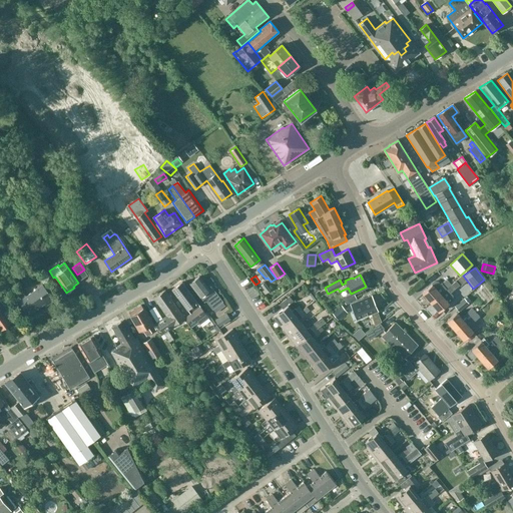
[(199,277),(189,284),(200,298),(204,303),(206,301),(212,310),(222,302),(212,289),(209,291),(199,277)]
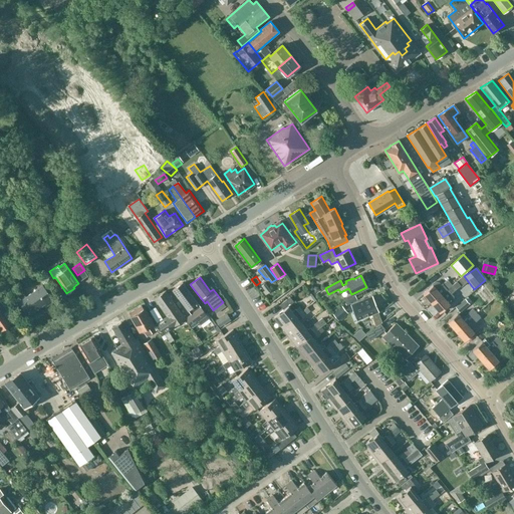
[(423,293),(432,303),(453,285),(448,280),(438,289),(433,284),(423,293)]
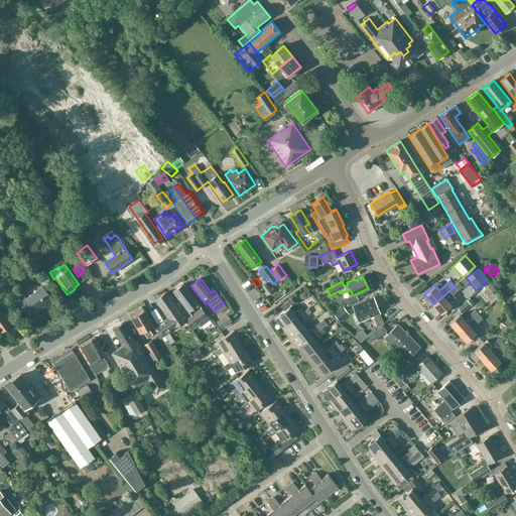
[(191,315),(186,319),(192,329),(200,324),(202,326),(210,319),(183,284),(173,291),(191,315)]
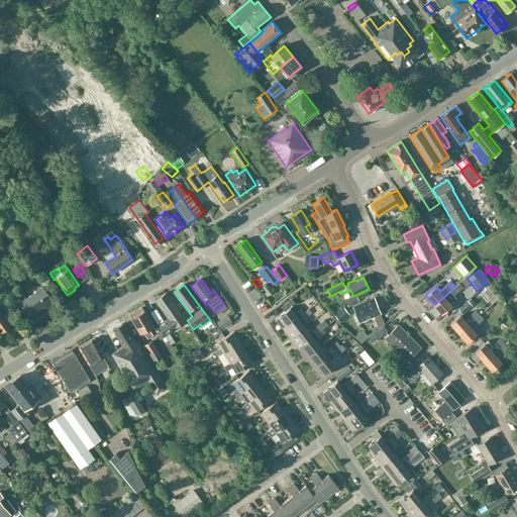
[(47,307),(55,302),(43,286),(36,291),(37,291),(19,304),(28,317),(45,305),(47,307)]
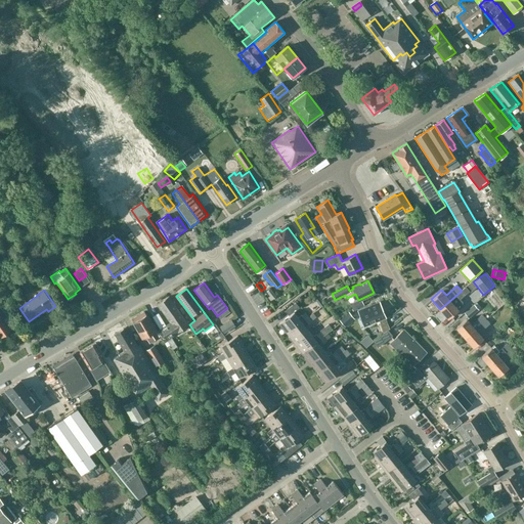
[(269,290),(266,292),(270,298),(268,299),(270,302),(275,298),(269,290)]
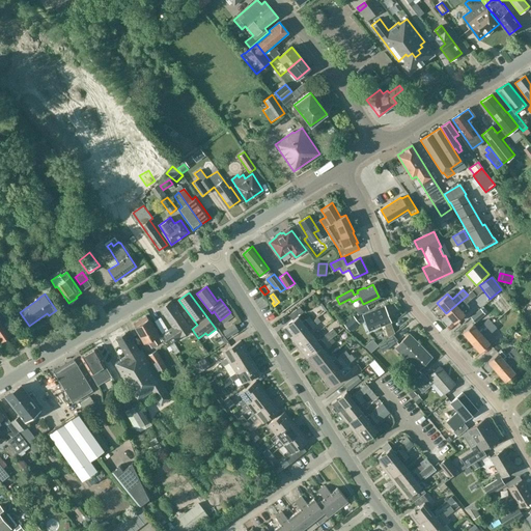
[(468,295),(446,313),(455,323),(465,313),(468,310),(469,305),(467,303),(471,299),(468,295)]
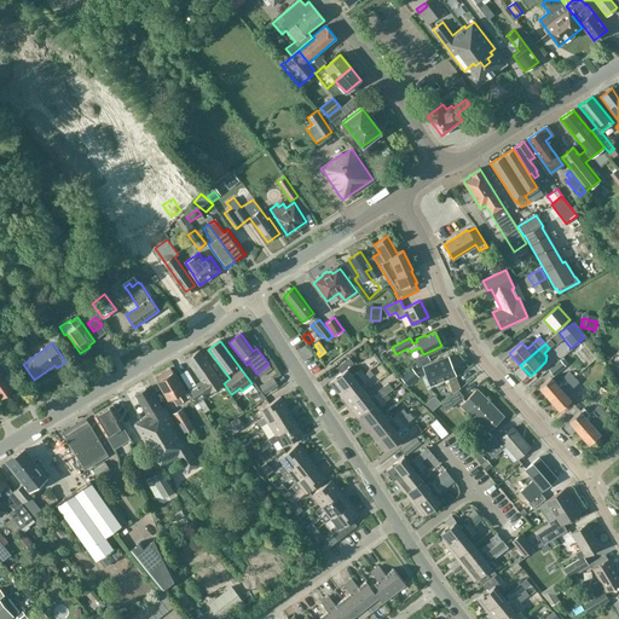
[(200,351),(186,359),(201,381),(189,389),(197,401),(223,385),(200,351)]
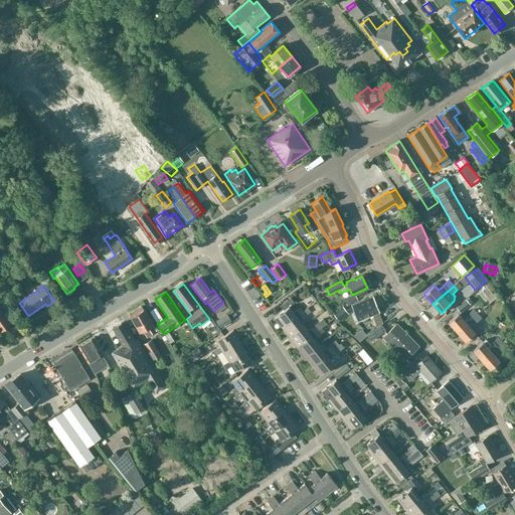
[(0,296),(0,329),(1,331),(10,325),(2,313),(8,309),(0,296)]
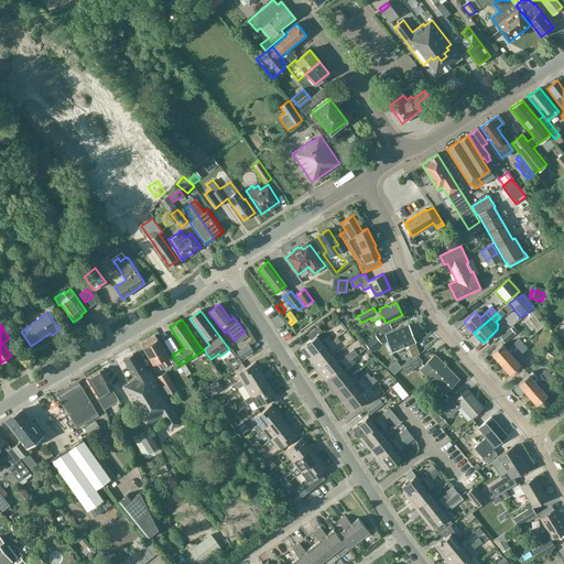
[(308,359),(332,340),(328,336),(321,342),(316,336),(322,332),(318,326),(306,335),(311,340),(300,348),(308,359)]
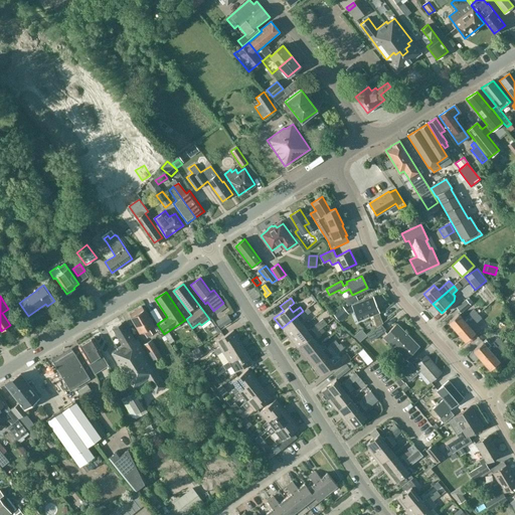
[(357,304),(352,305),(354,311),(357,320),(372,314),(377,327),(381,324),(382,323),(378,312),(372,298),(357,304)]
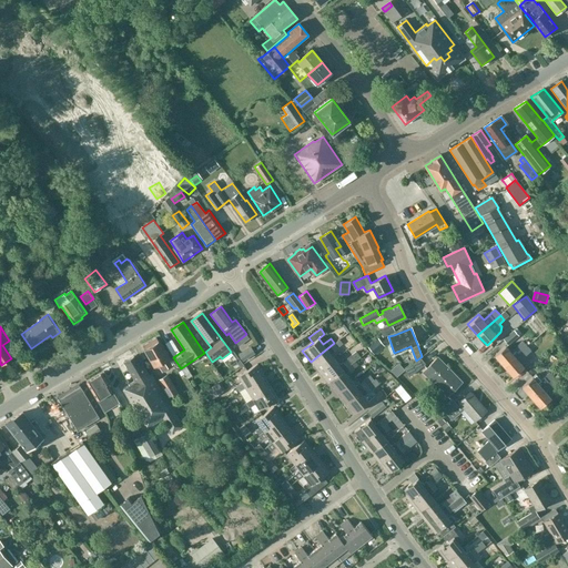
[(515,330),(505,337),(503,340),(509,345),(519,335),(515,330)]
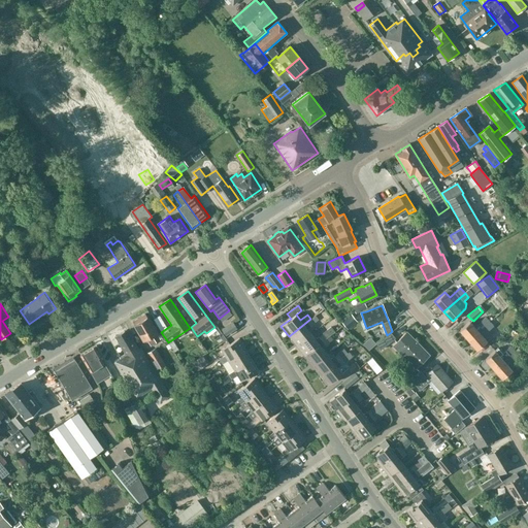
[(353,314),(342,322),(348,328),(358,320),(353,314)]
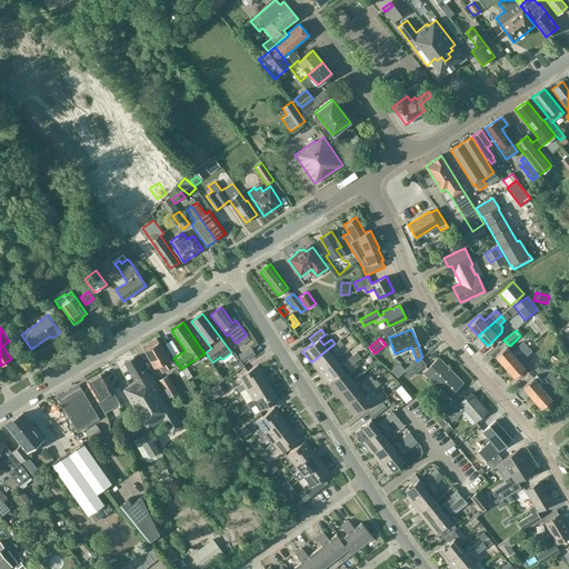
[(165,362),(170,359),(169,358),(168,358),(159,343),(160,343),(159,341),(159,342),(157,339),(143,347),(146,350),(145,351),(145,352),(146,351),(155,368),(158,366),(162,373),(168,369),(167,368),(168,367),(165,362)]
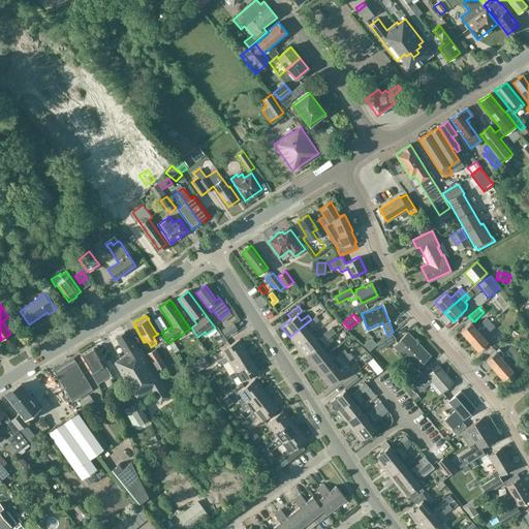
[(469,341),(491,321),(487,317),(475,328),(471,321),(461,331),(469,341)]
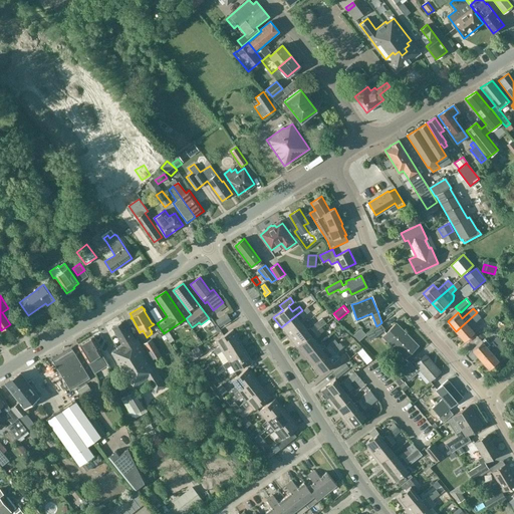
[(288,336),(303,325),(299,320),(306,314),(302,310),(281,327),(288,336)]
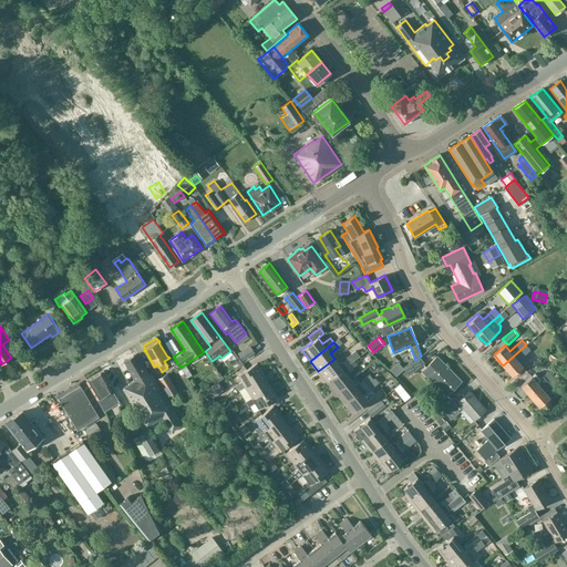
[(513,377),(523,366),(518,361),(531,350),(526,344),(503,366),(513,377)]
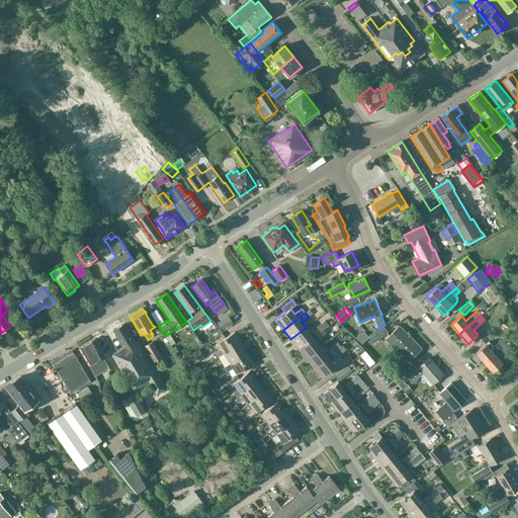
[(222,329),(231,323),(228,317),(218,324),(222,329)]
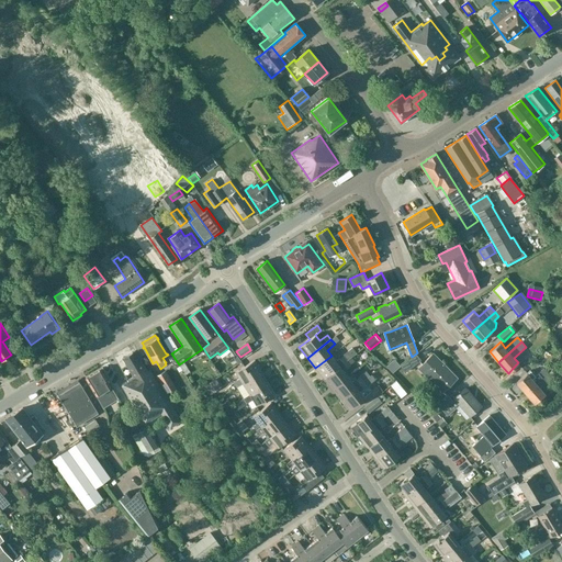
[(323,379),(357,352),(352,347),(343,355),(336,360),(332,356),(315,368),(323,379)]
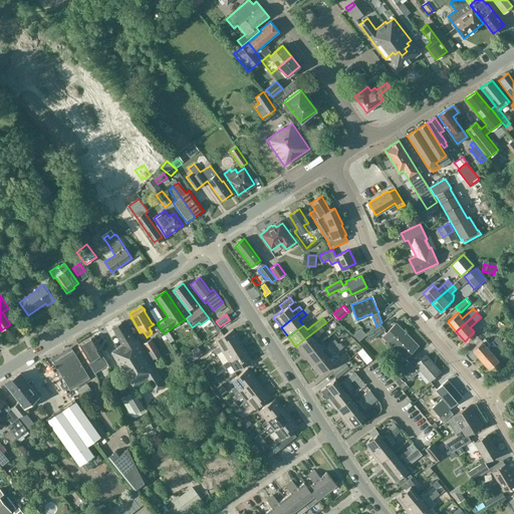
[(166,387),(163,380),(137,338),(135,340),(123,321),(112,328),(121,344),(116,347),(117,349),(111,352),(133,388),(149,378),(154,387),(157,384),(160,390),(166,387)]
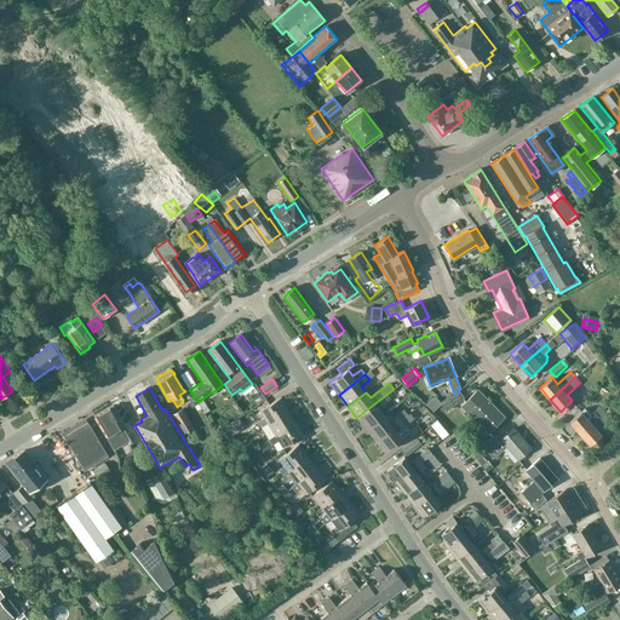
[(379,408),(386,402),(391,399),(388,394),(394,389),(356,418),(366,429),(384,414),(379,408)]
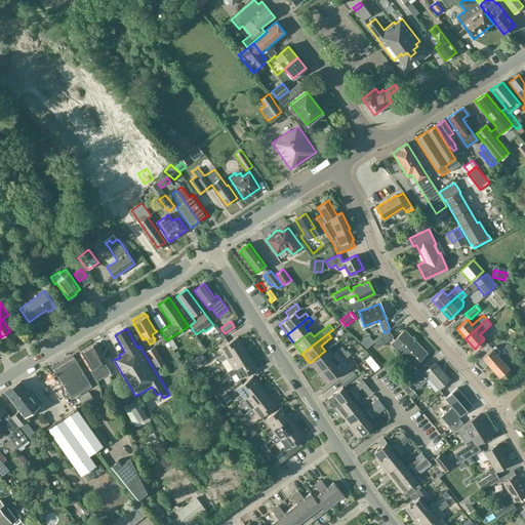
[(394,336),(389,330),(385,333),(381,335),(373,341),(378,348),(394,336)]
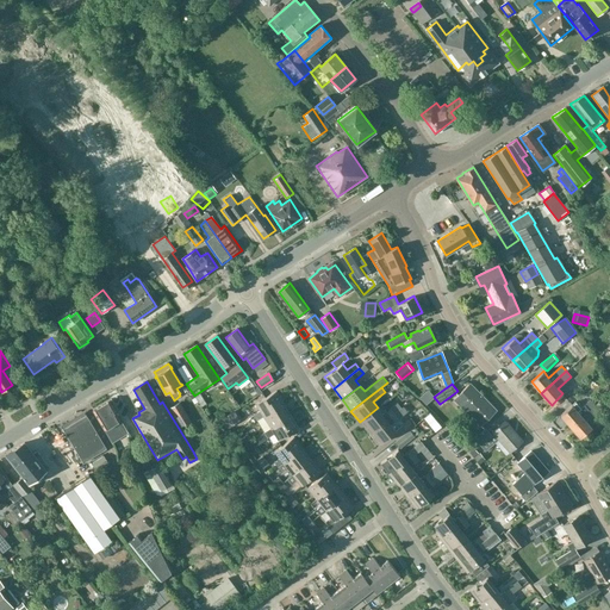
[(497,411),(489,403),(470,384),(454,400),(480,427),(497,411)]
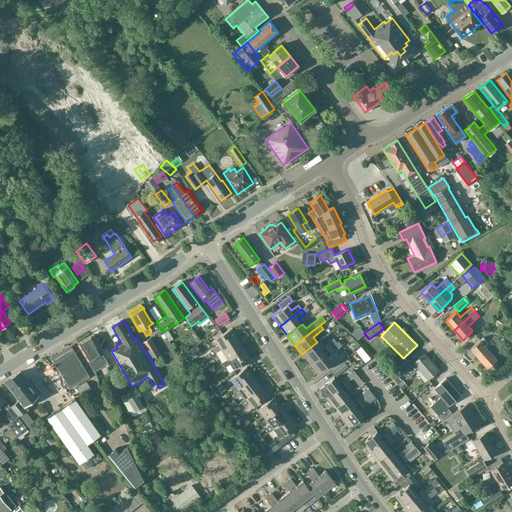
[(359,327),(351,334),(357,339),(364,333),(359,327)]
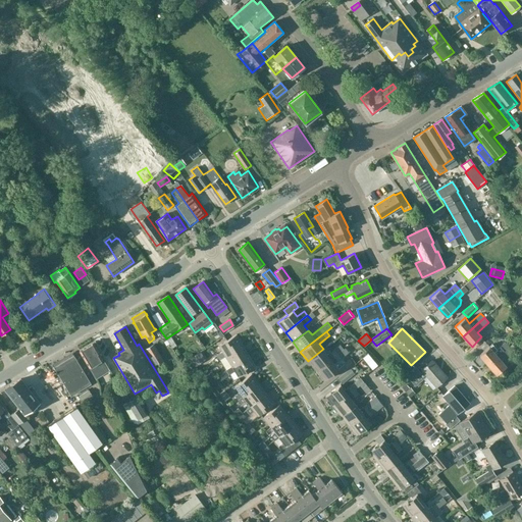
[(220,360),(243,346),(237,334),(218,347),(222,353),(217,356),(220,360)]
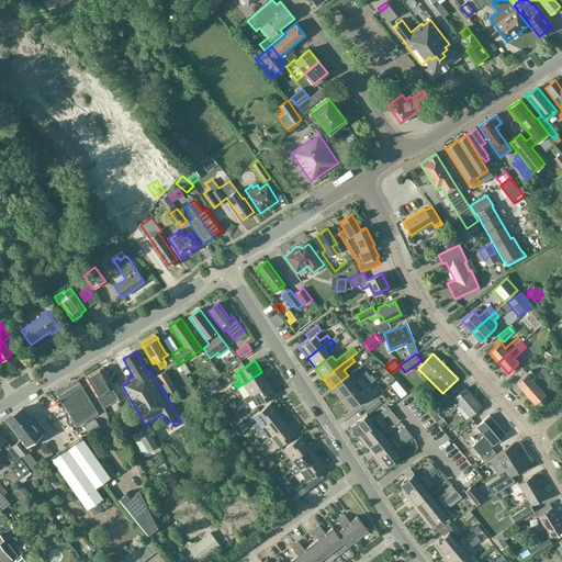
[(517,382),(526,393),(549,373),(543,368),(535,375),(530,370),(517,382)]
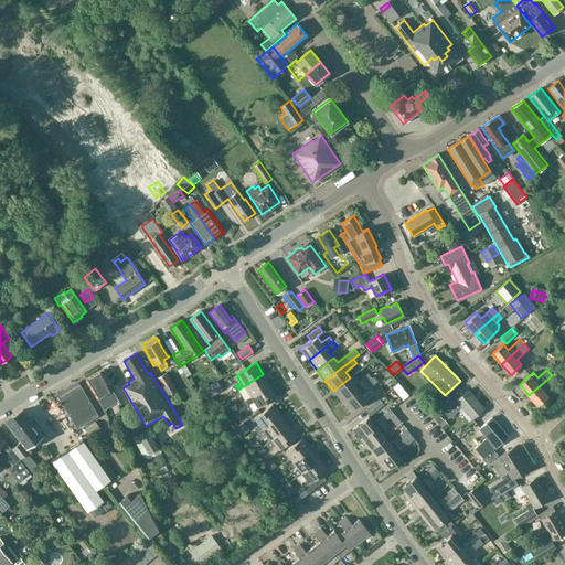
[(560,384),(564,381),(564,380),(564,379),(557,370),(555,372),(552,375),(529,395),(539,406),(548,396),(543,390),(555,380),(560,384)]
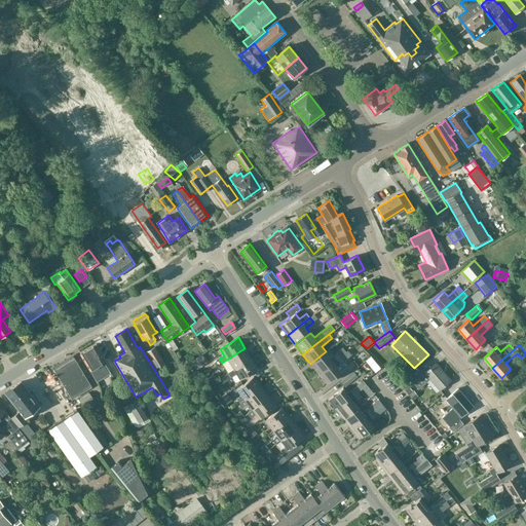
[(94,378),(103,372),(107,370),(99,357),(100,355),(95,346),(80,355),(94,378)]
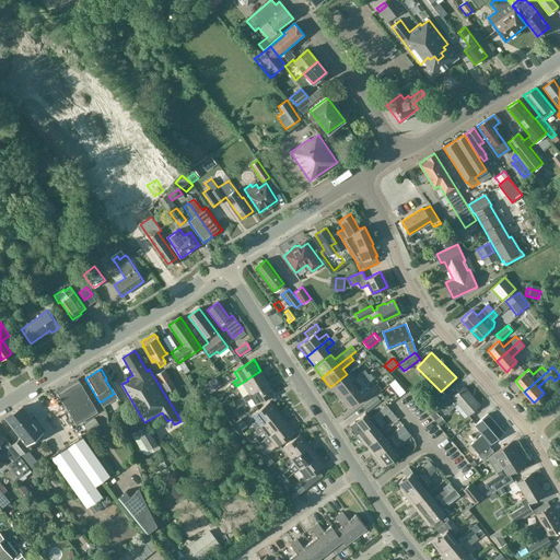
[(165,370),(156,375),(166,392),(175,387),(165,370)]
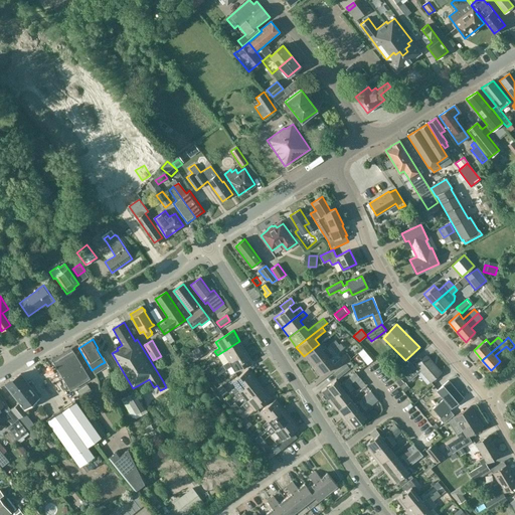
[(312,366),(339,344),(336,340),(330,345),(329,344),(323,349),(319,344),(304,356),(312,366)]
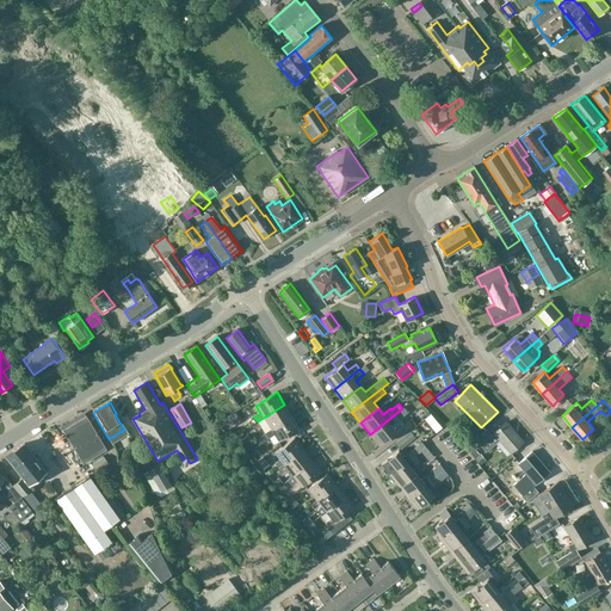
[(265,433),(292,417),(284,405),(258,421),(265,433)]
